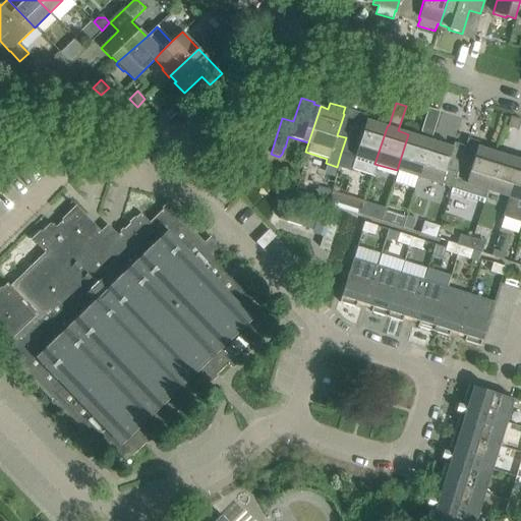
[(421,137),(408,134),(397,170),(417,177),(438,111),(428,108),(420,132),(422,132),(421,137)]
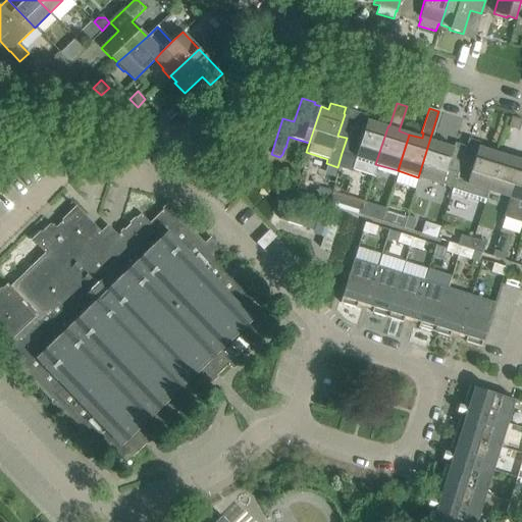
[(438,111),(418,177),(453,188),(457,173),(447,169),(454,148),(432,142),(432,140),(432,139),(440,112),(438,111)]
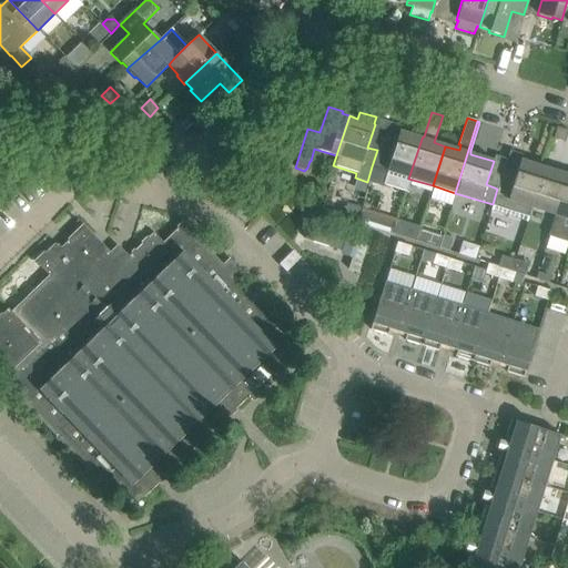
[(567,131),(557,128),(553,139),(565,142),(567,131)]
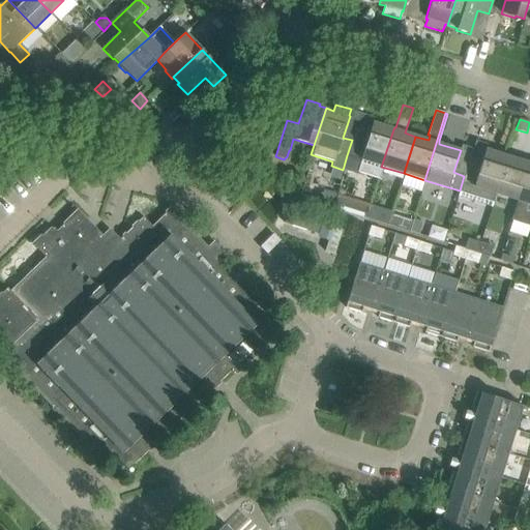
[(352,140),(347,155),(343,170),(356,174),(356,172),(378,179),(381,167),(393,129),(373,122),(365,145),(352,140)]
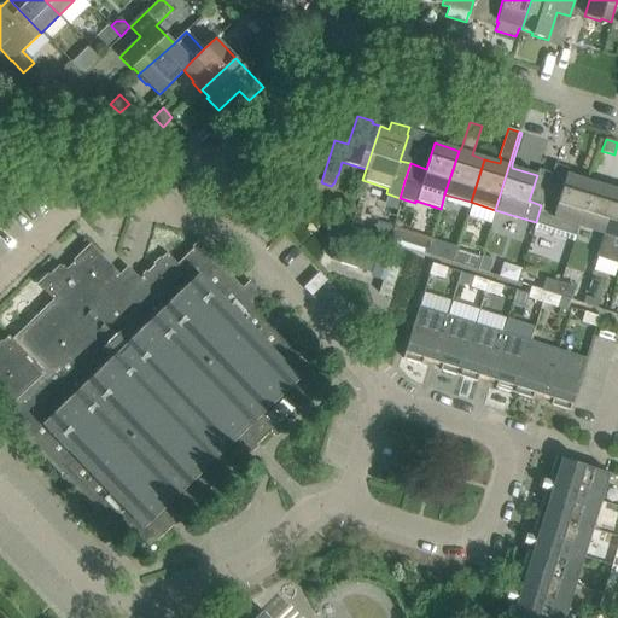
[(542,205),(541,205),(536,222),(575,234),(577,226),(590,182),(566,174),(558,199),(544,196),(542,205)]
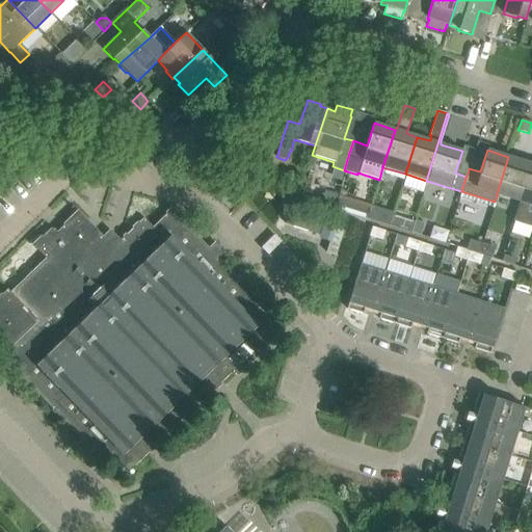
[(497,194),(519,202),(531,163),(519,160),(520,158),(509,155),(509,157),(508,157),(497,194)]
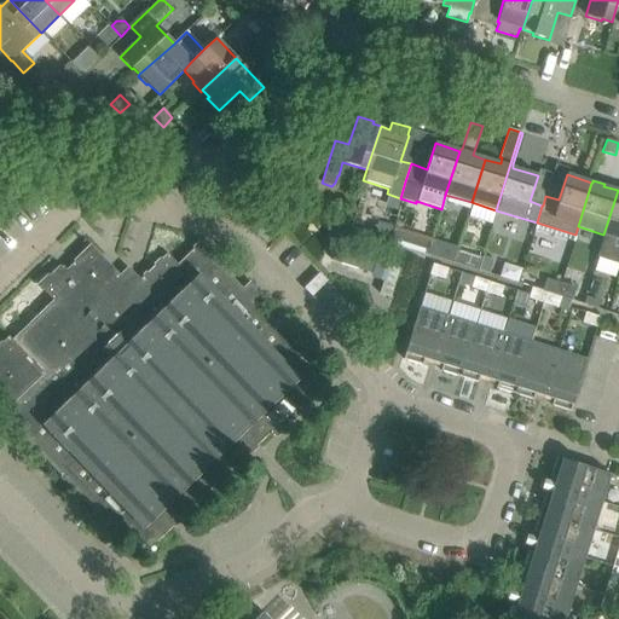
[(618,190),(603,235),(596,258),(618,265),(618,190)]
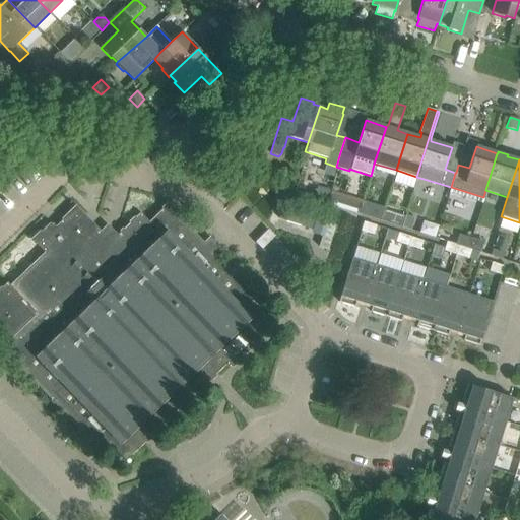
[(55,229),(50,223),(33,240),(46,254),(11,287),(7,283),(0,289),(0,337),(1,339),(0,339),(0,346),(89,440),(94,436),(118,461),(128,452),(131,456),(225,365),(229,369),(274,325),(250,300),(254,295),(212,251),(217,247),(210,239),(205,244),(168,204),(149,222),(140,213),(107,246),(99,237),(101,234),(75,208),(55,229)]
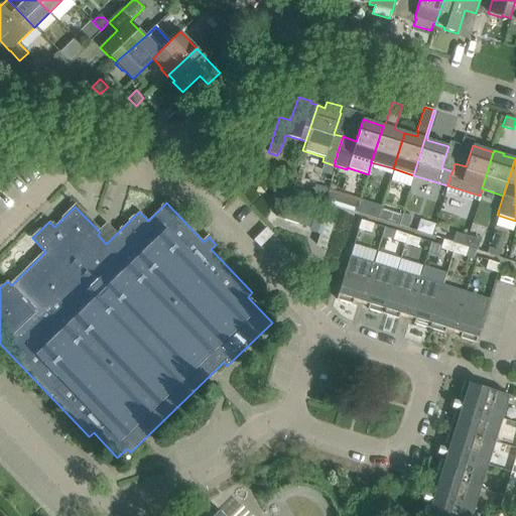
[(311,228),(314,219),(279,208),(276,217),(309,228),(311,228)]
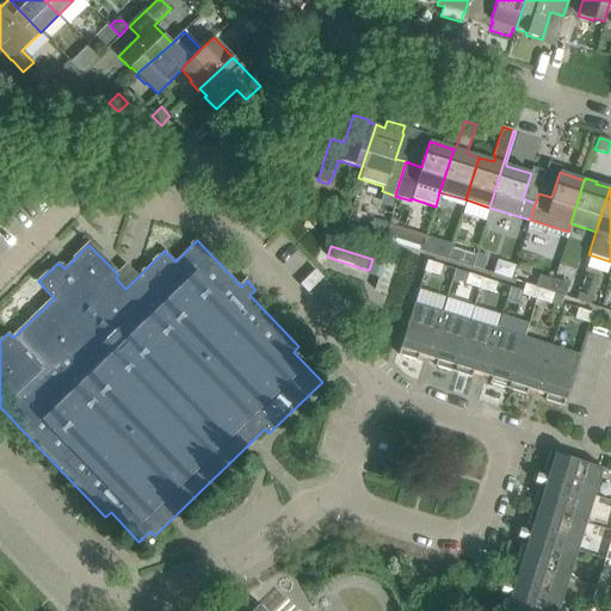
[(451,247),(448,260),(473,267),(476,254),(451,247)]
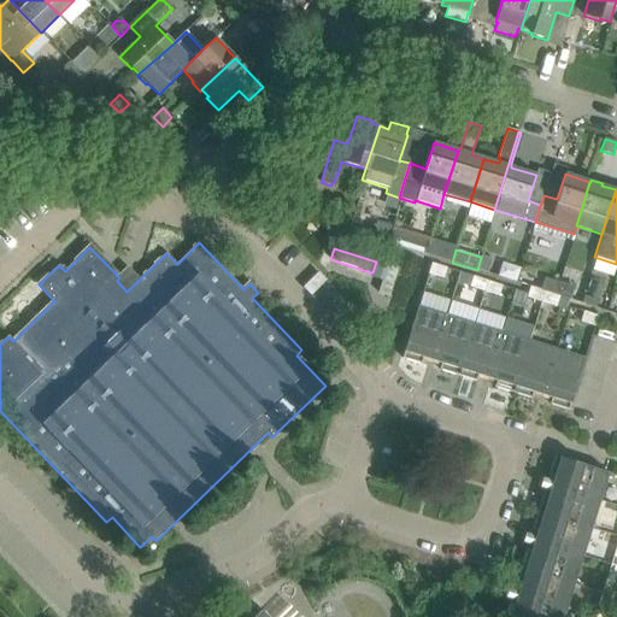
[(442,278),(446,268),(432,264),(428,274),(442,278)]
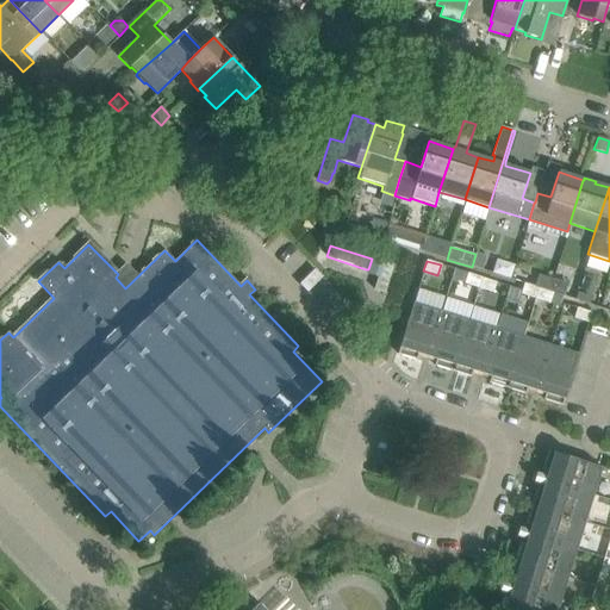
[(383,262),(378,278),(373,290),(385,293),(393,266),(383,262)]
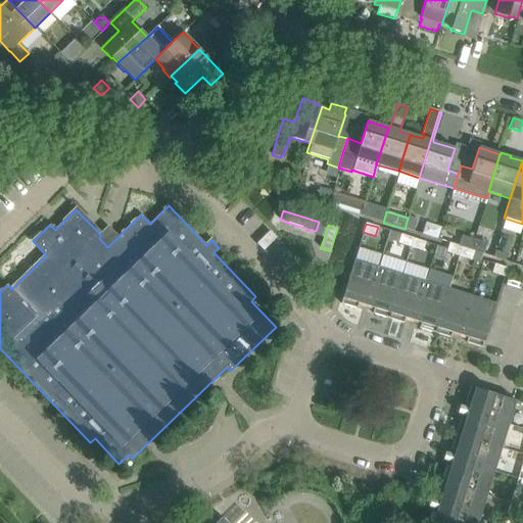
[(411,246),(413,238),(400,234),(398,243),(411,246)]
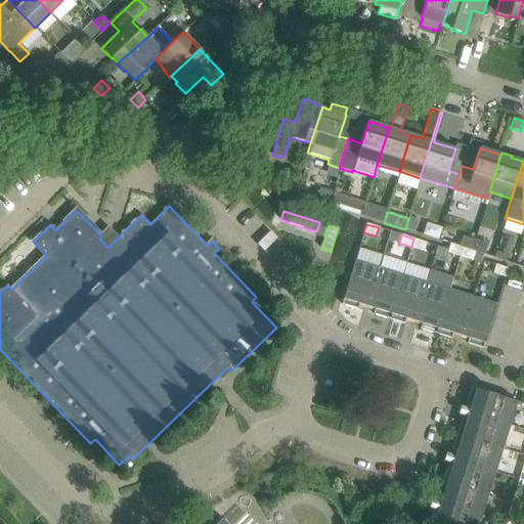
[(463,249),(471,251),(474,239),(463,236),(460,247),(450,244),(450,245),(463,249)]
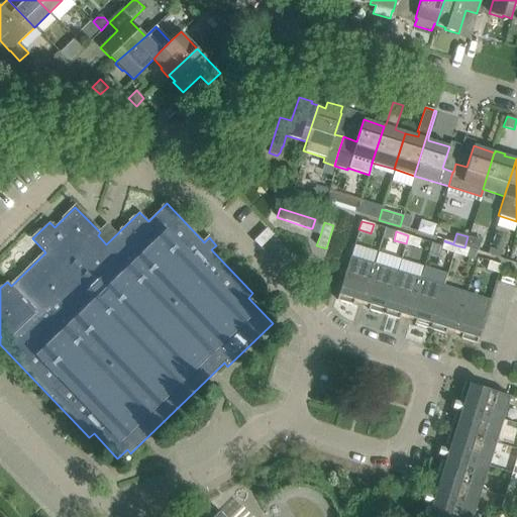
[(421,239),(408,235),(406,243),(418,247),(421,239)]
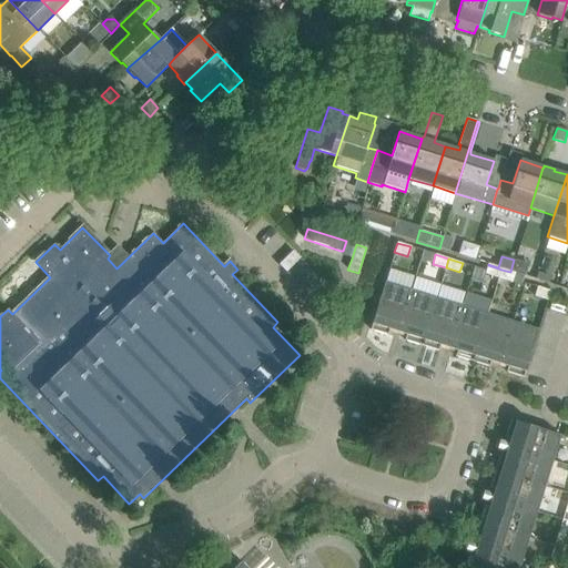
[(516,261),(514,260),(510,272),(515,273),(525,276),(528,264),(516,260),(516,261)]
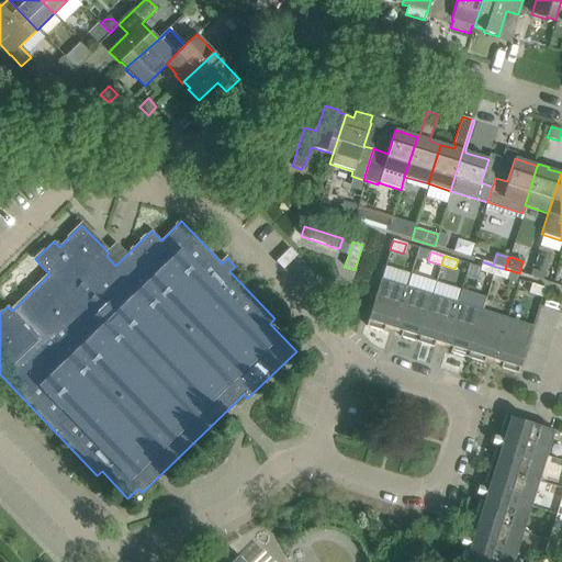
[(496,267),(483,262),(480,271),(493,274),(496,267)]
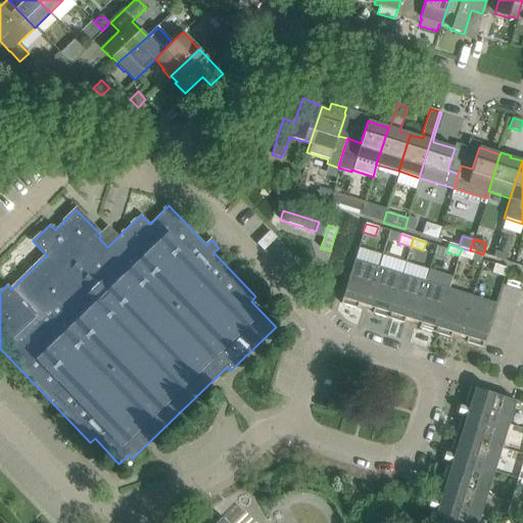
[(471,259),(472,257),(474,251),(470,250),(462,248),(459,255),(471,259)]
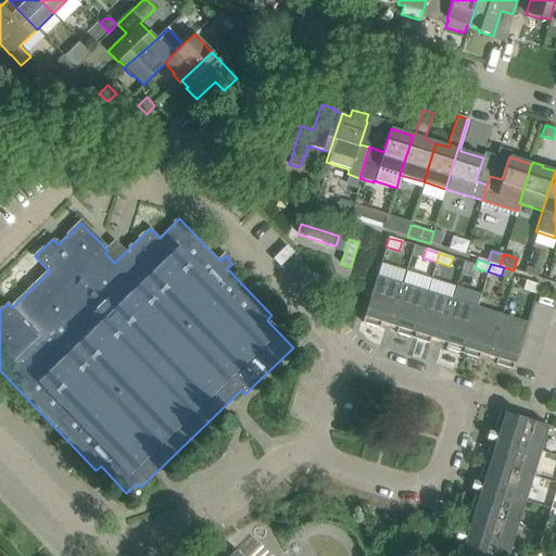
[(389,326),(403,283),(377,276),(362,323),(379,328),(381,323),(389,326)]
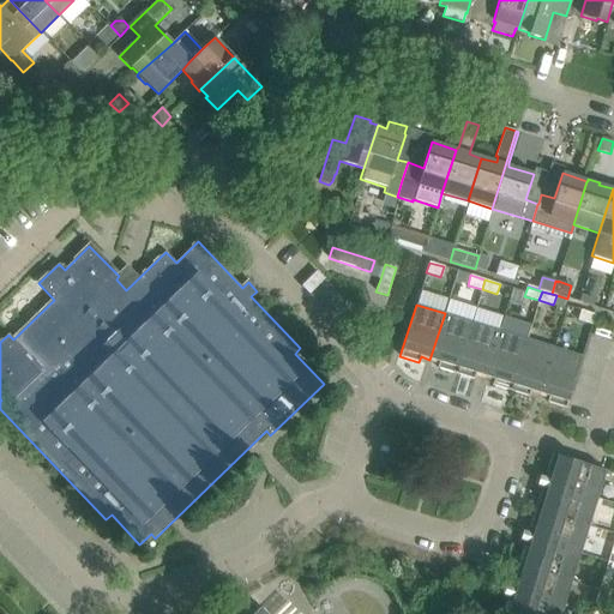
[(561,327),(567,330),(570,331),(577,309),(567,306),(561,327)]
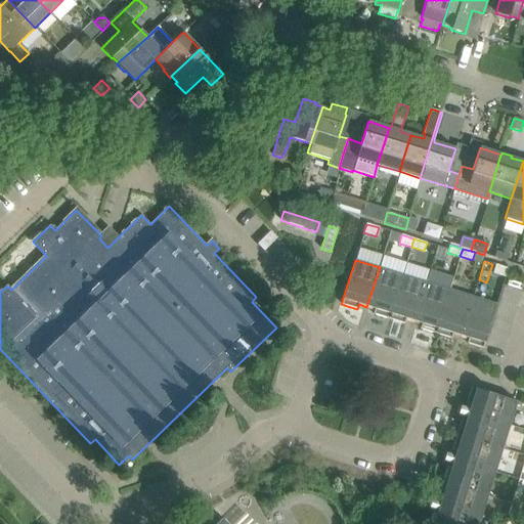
[(493,273),(506,277),(508,268),(495,265),(493,273)]
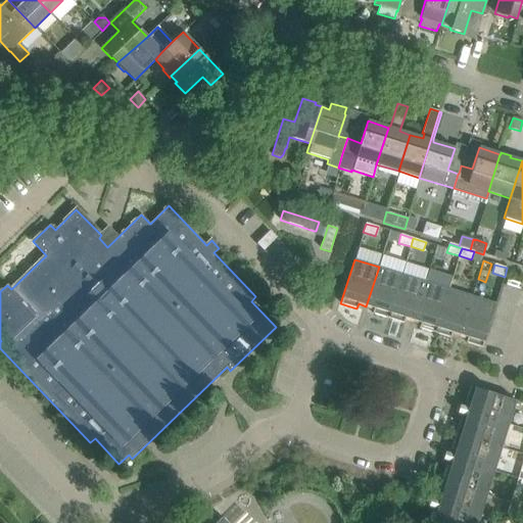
[(401,274),(379,267),(366,306),(374,308),(372,314),(388,319),(401,274)]
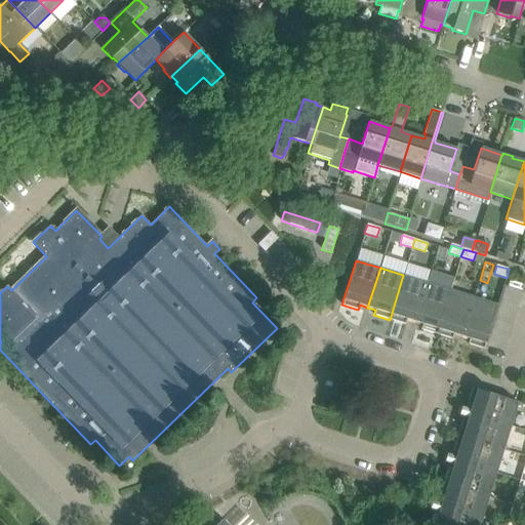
[(414,322),(427,282),(403,275),(390,320),(405,324),(407,320),(414,322)]
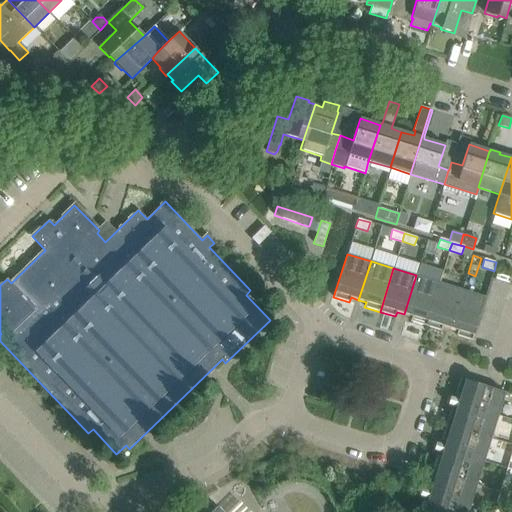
[(439,282),(416,275),(404,314),(412,316),(410,321),(426,326),(439,282)]
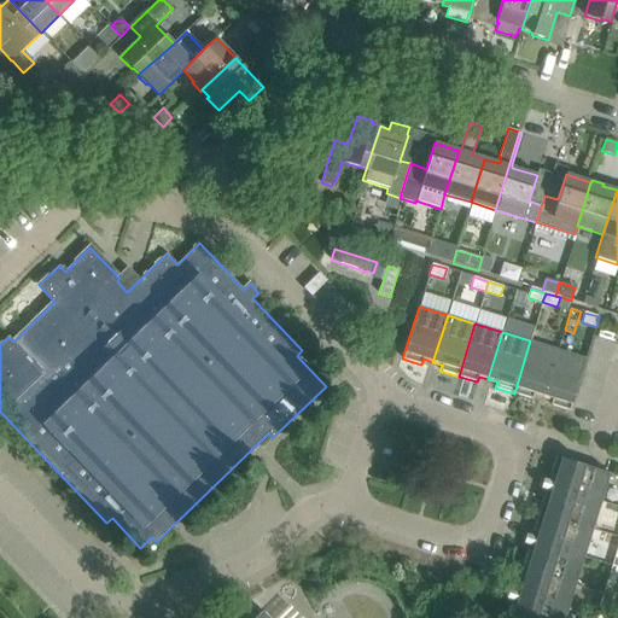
[(535,394),(543,396),(558,350),(530,340),(514,394),(532,400),(535,394)]
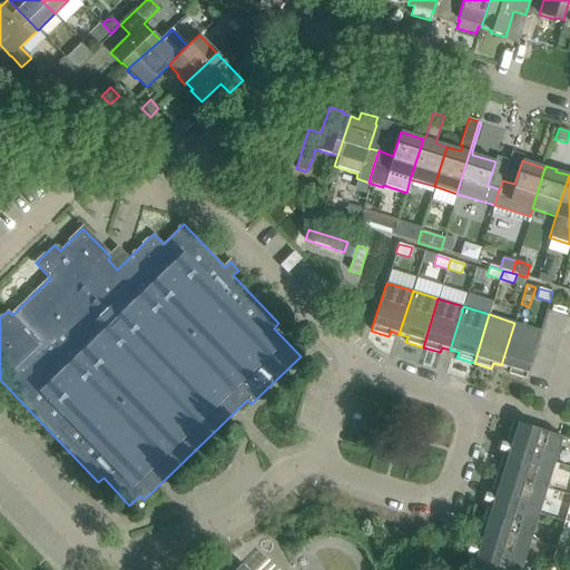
[(526,379),(541,331),(514,323),(501,365),(509,367),(508,373),(526,379)]
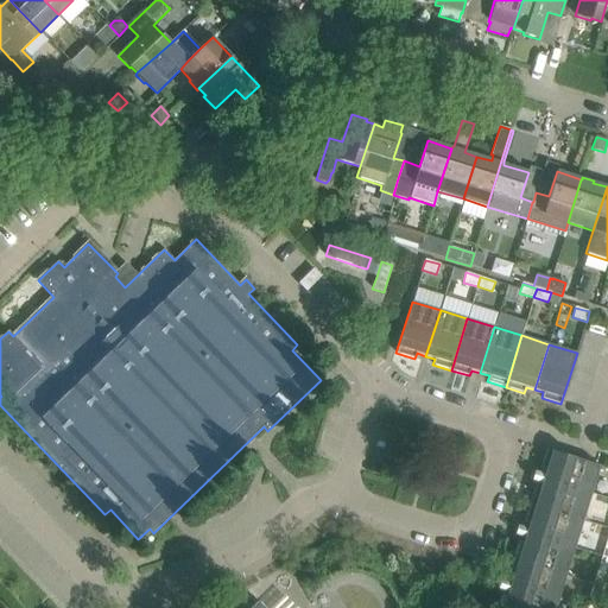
[(534,473),(533,476),(591,494),(600,466),(546,450),(540,468),(548,470),(545,475),(534,473)]
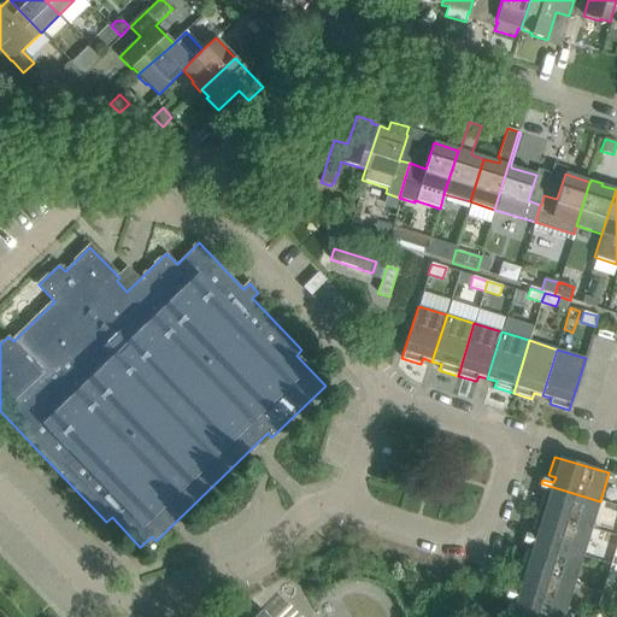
[(542,494),(538,512),(592,529),(600,501),(541,483),(540,487),(551,491),(550,495),(542,494)]
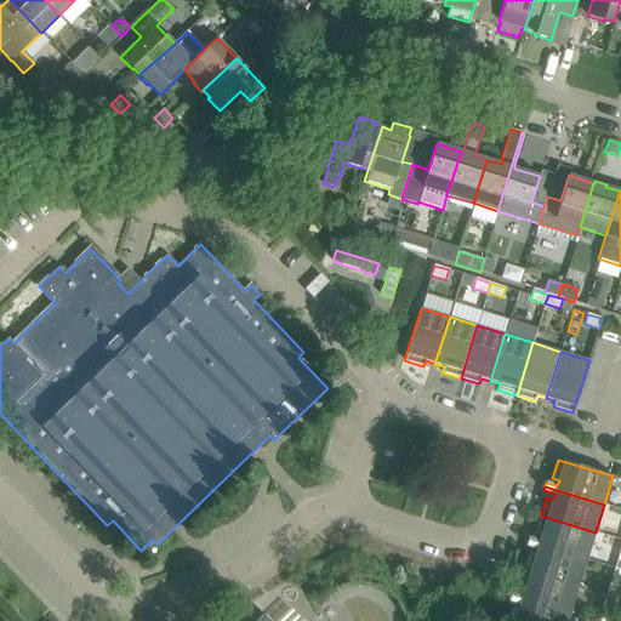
[(529,537),(528,542),(587,560),(596,533),(541,516),(535,534),(541,536),(540,541),(529,537)]
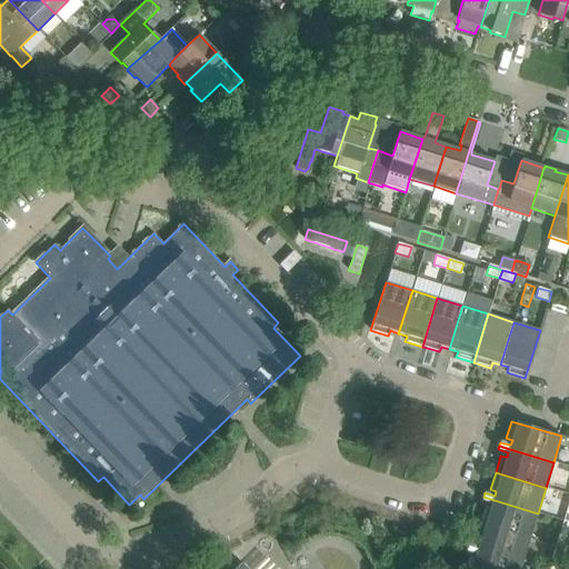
[(485,507),(479,523),(529,539),(538,513),(483,497),(482,500),(492,503),(491,508),(485,507)]
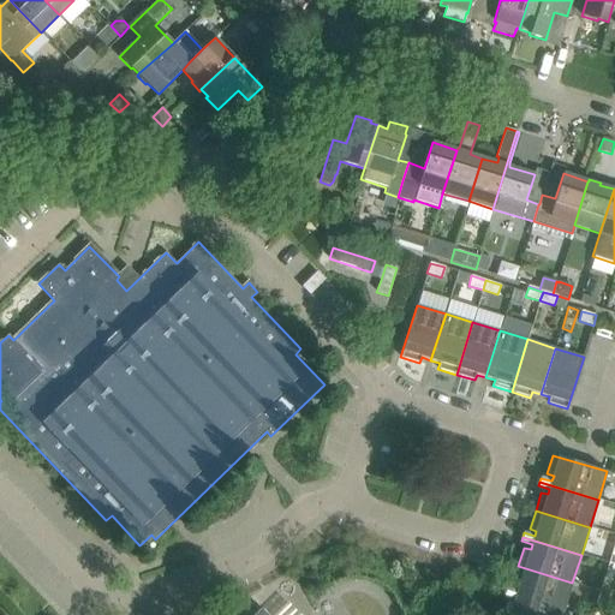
[(614,578),(614,565),(609,563),(604,578),(614,580),(614,578)]
